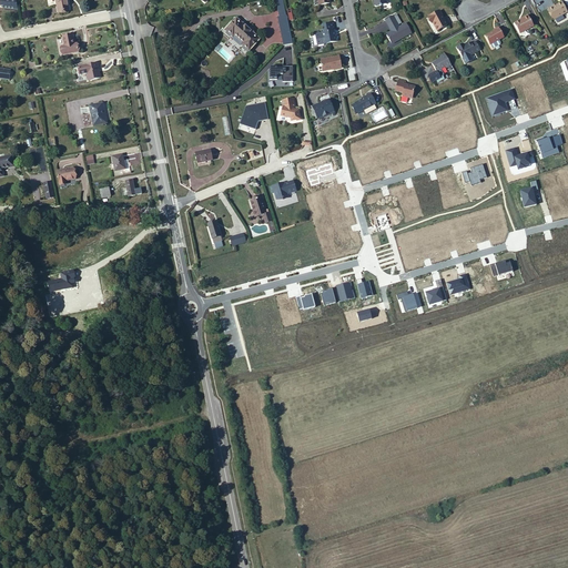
[(18,9),(16,0),(14,0),(1,0),(2,2),(4,3),(3,8),(18,9)]
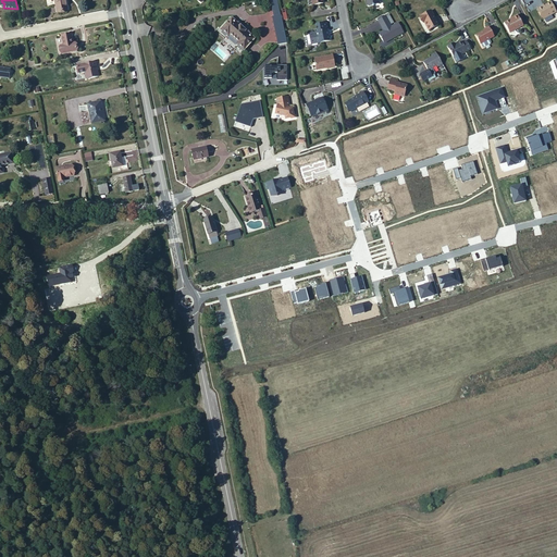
[(67,10),(65,0),(54,0),(57,12),(67,10)]
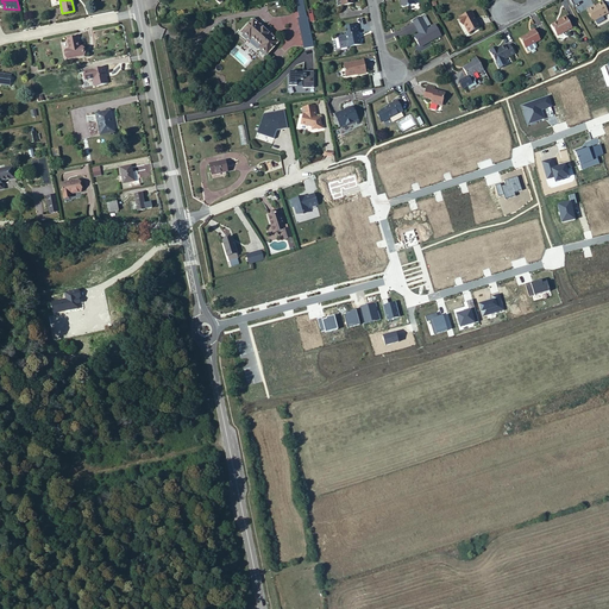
[(306,11),(302,0),(295,0),(299,12),(306,11)]
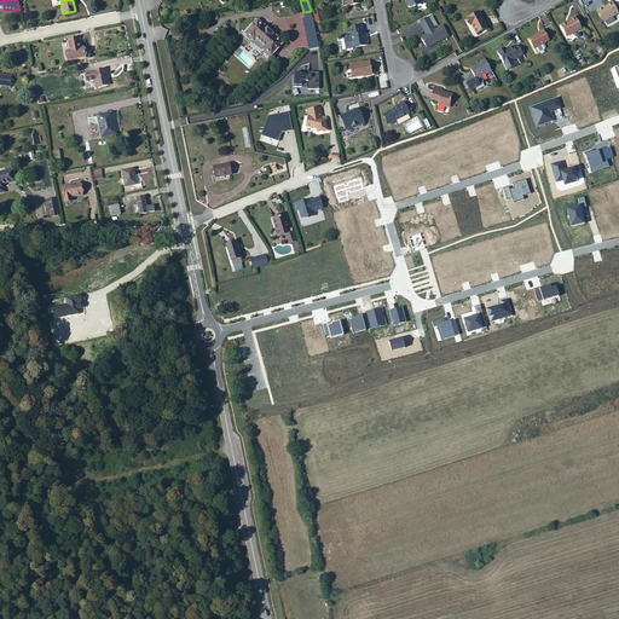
[(618,11),(618,13),(612,3),(605,7),(599,11),(605,21),(614,16),(618,22),(618,19),(618,11)]
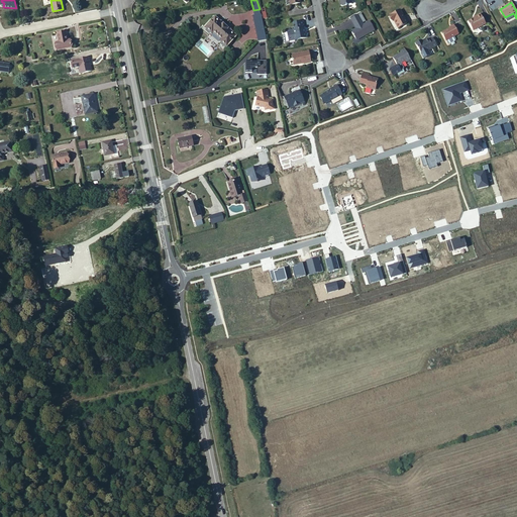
[(407,23),(400,10),(390,15),(393,21),(394,20),(398,28),(407,23)]
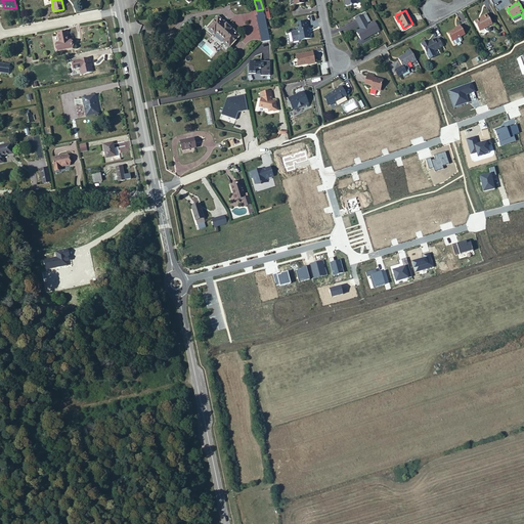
[(380,31),(375,22),(366,26),(365,24),(369,22),(365,13),(356,18),(360,27),(361,27),(362,29),(356,32),(361,40),(380,31)]
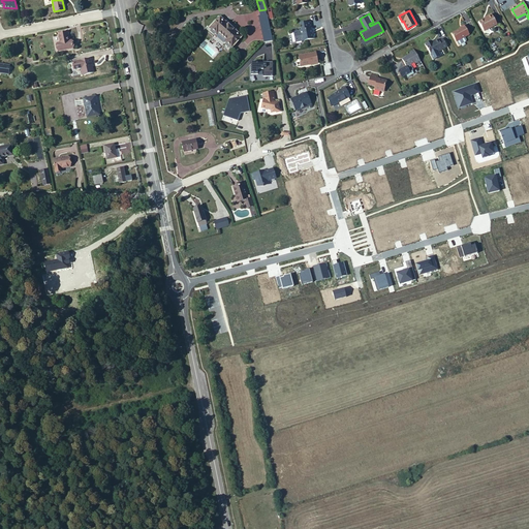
[(497,24),(492,16),(485,20),(479,22),(485,31),(497,24)]
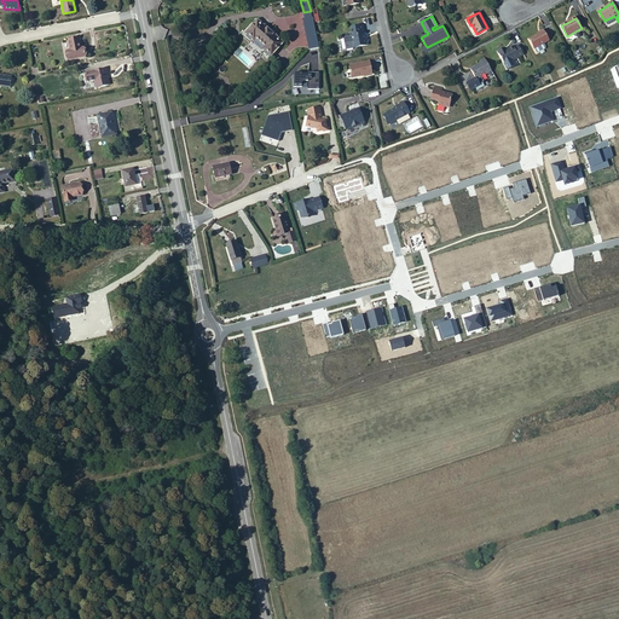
[(276,35),(265,27),(258,21),(247,33),(254,40),(255,38),(266,47),(264,48),(271,56),(283,42),(276,36),(276,35)]
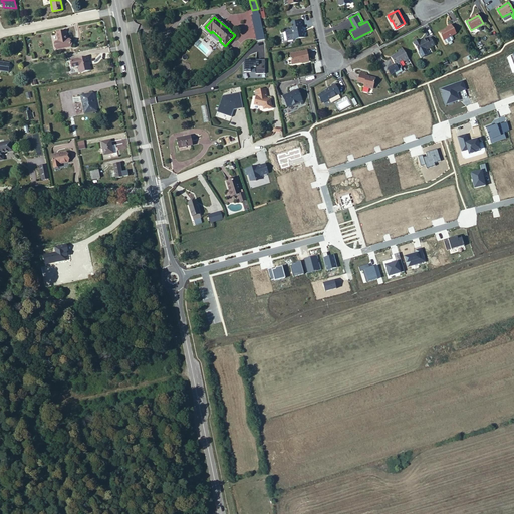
[(291,23),(293,29),(285,31),(287,41),(305,37),(303,27),(302,28),(301,21),(291,23)]
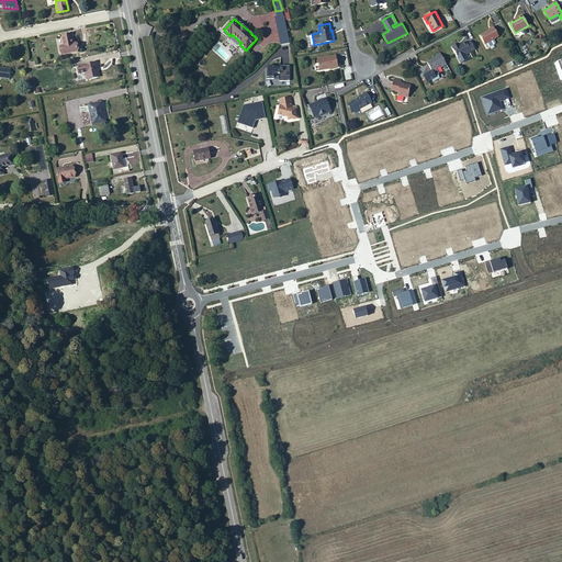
[(498,36),(493,27),(491,29),(491,30),(489,31),(480,35),(485,44),(498,36)]
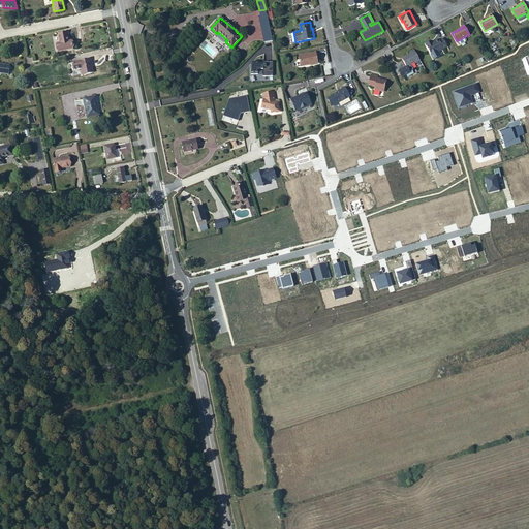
[(72,48),(71,40),(69,40),(67,32),(58,33),(60,42),(57,43),(59,51),(72,48)]
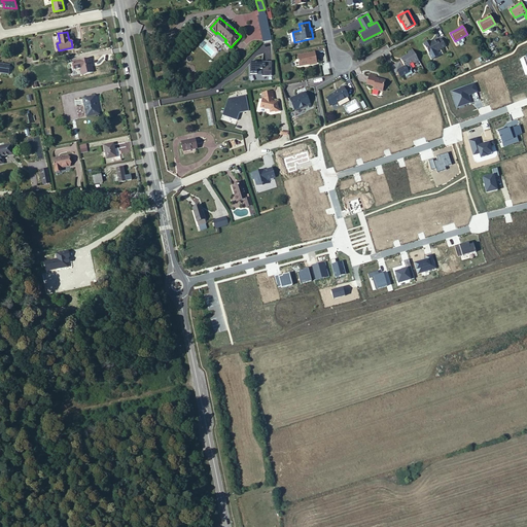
[(429,55),(445,46),(441,38),(437,40),(436,39),(430,42),(429,40),(424,43),(429,55)]
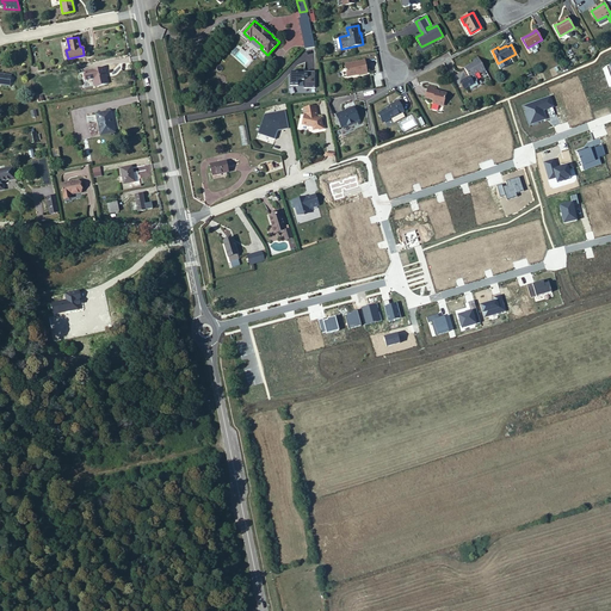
[(480,74),(486,71),(479,57),(473,60),(474,63),(464,69),(469,78),(479,72),(480,74)]
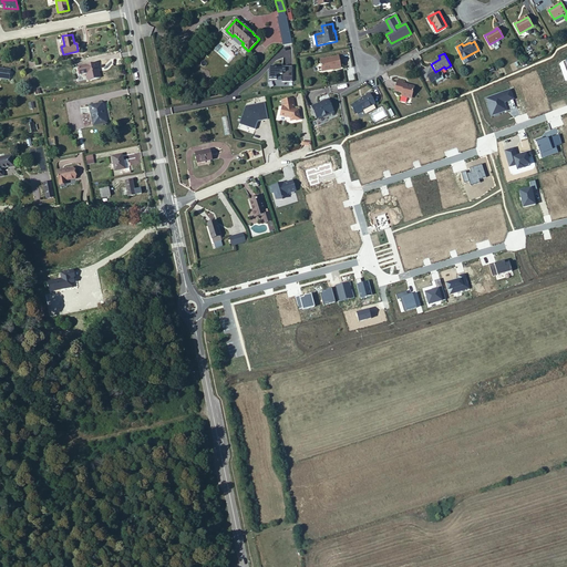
[(341,68),(339,57),(320,60),(322,71),(341,68)]
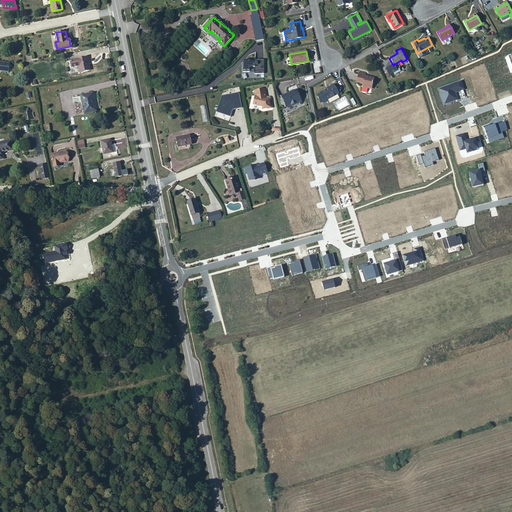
[(88,66),(87,62),(88,61),(87,57),(70,61),(72,68),(78,66),(80,73),(90,70),(89,66),(88,66)]
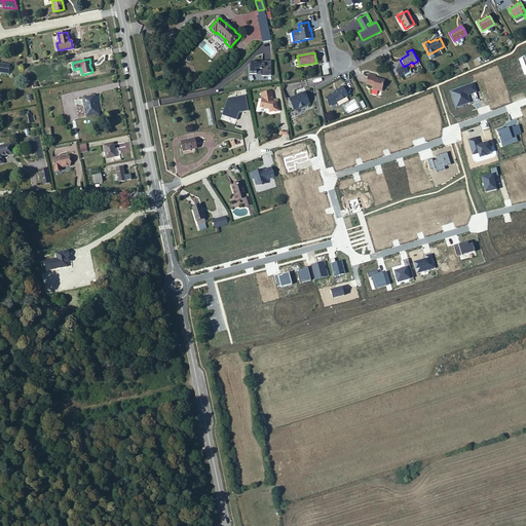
[(271,76),(271,62),(262,62),(262,64),(257,64),(257,62),(250,62),(250,74),(257,74),(257,69),(262,69),(262,76),(271,76)]
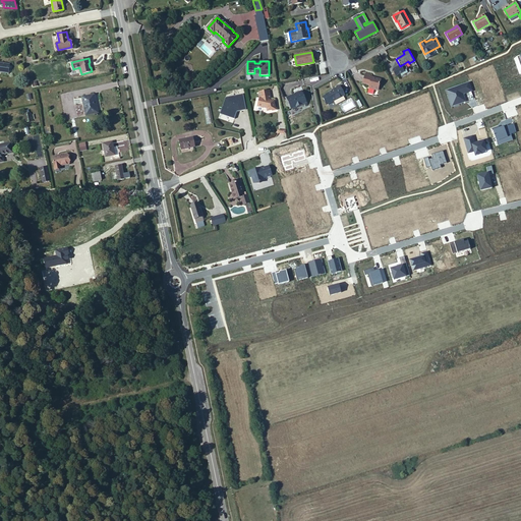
[(0,72),(8,73),(10,64),(0,62),(0,72)]
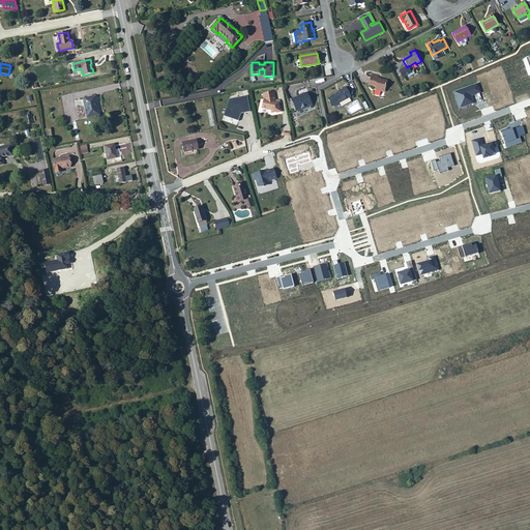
[(385,91),(387,81),(378,79),(379,77),(372,75),(369,85),(376,87),(375,90),(381,91),(381,90),(385,91)]
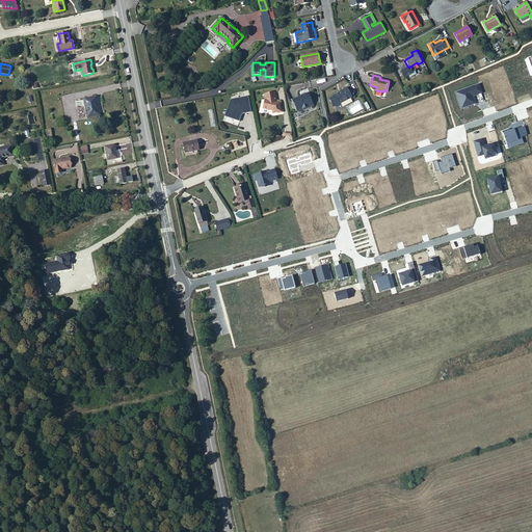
[(352,98),(347,87),(343,90),(339,92),(335,96),(329,99),(334,106),(339,103),(339,104),(352,98)]
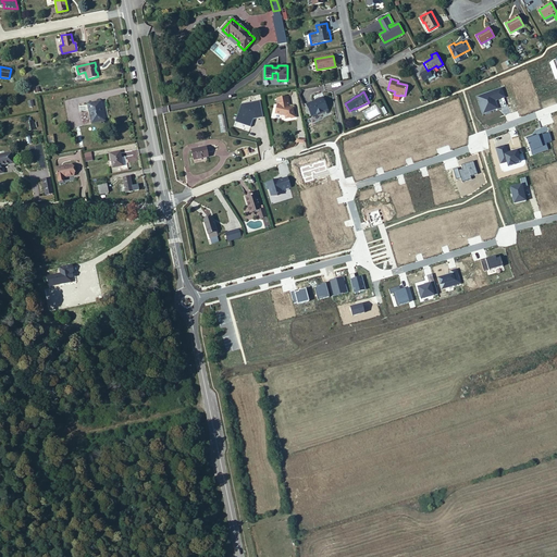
[(294,115),(293,108),(289,108),(287,96),(276,98),(277,104),(275,113),(285,115),(285,119),(291,118),(292,116),(294,115)]
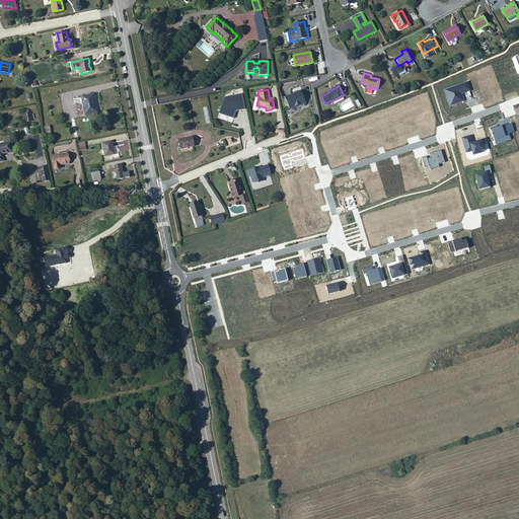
[(304,102),(300,91),(295,93),(296,93),(292,95),(291,94),(286,97),(291,108),(304,102)]
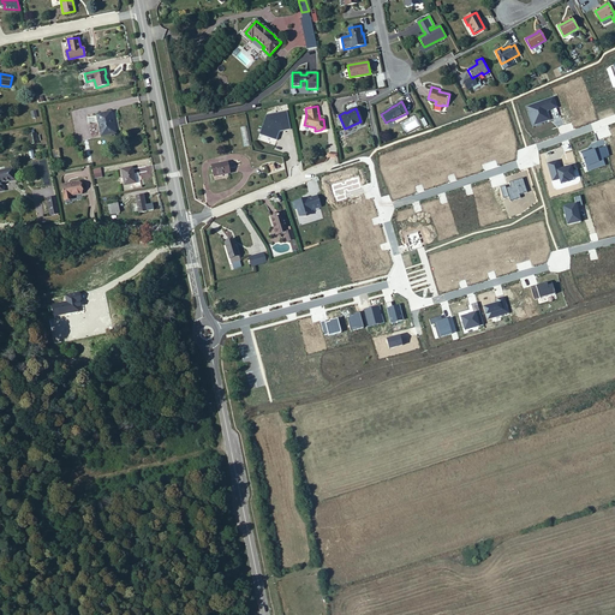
[(287,112),(287,111),(267,115),(261,135),(278,141),(280,131),(284,131),(284,130),(279,130),(276,138),(262,133),(268,115),(287,112)]
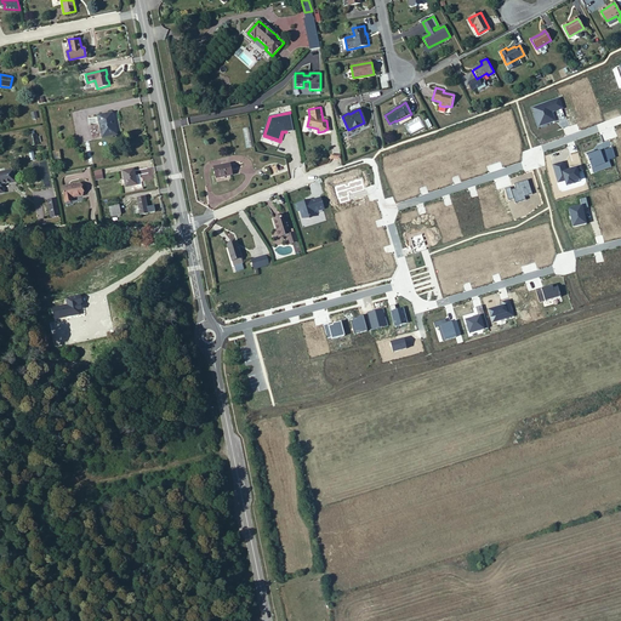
[(117,135),(112,113),(98,117),(102,137),(117,135)]
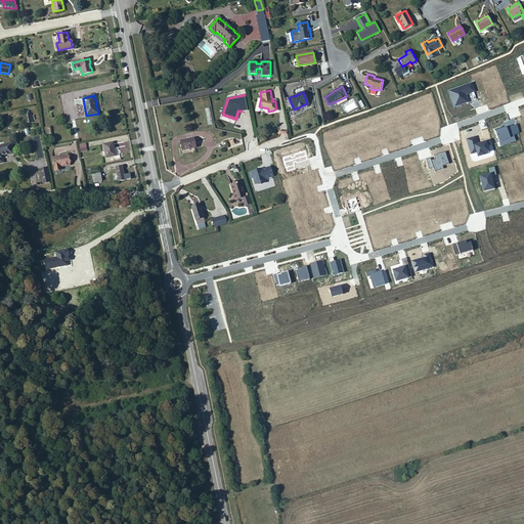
[(245,95),(228,98),(223,114),(235,118),(237,111),(242,111),(242,112),(248,111),(245,95)]
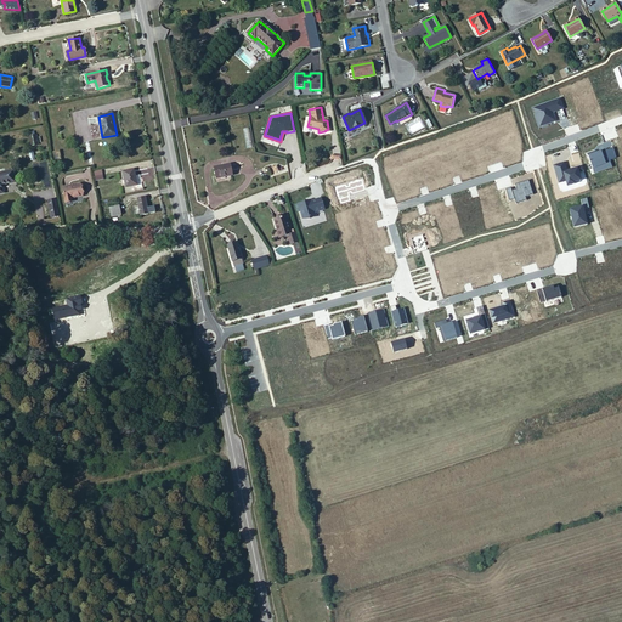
[(233,175),(231,164),(214,168),(216,179),(233,175)]
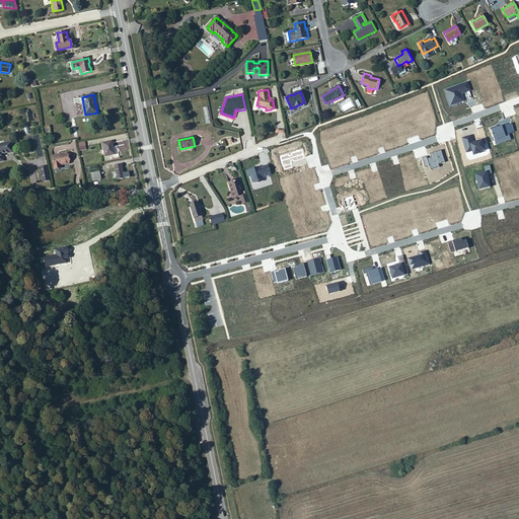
[(115,154),(112,141),(102,143),(105,156),(115,154)]
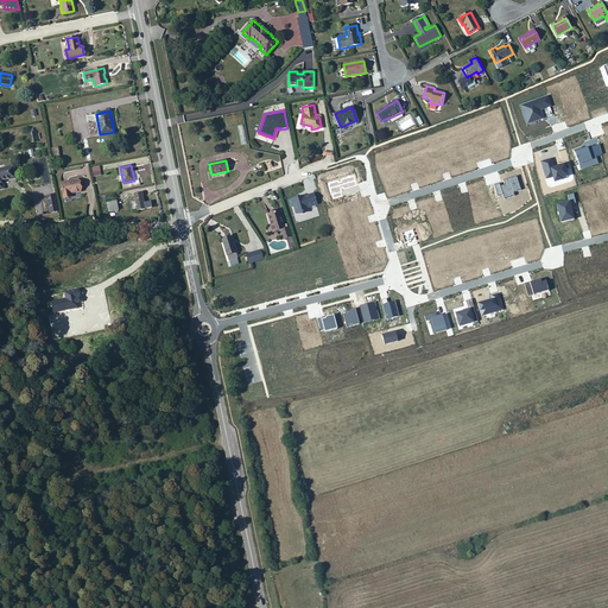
[(151,165),(147,165),(147,169),(140,170),(140,176),(152,175),(151,165)]
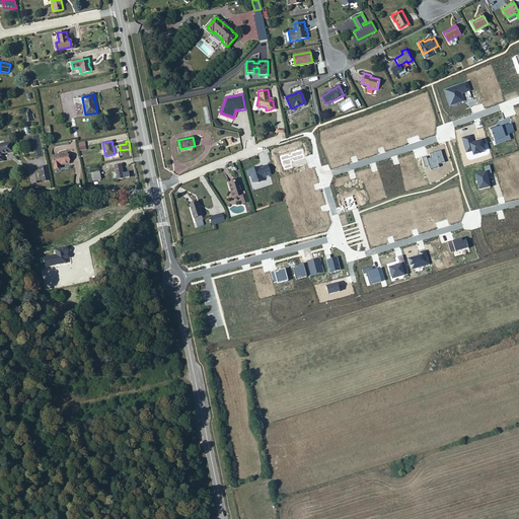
[(12,152),(11,143),(0,145),(0,161),(3,161),(1,154),(12,152)]
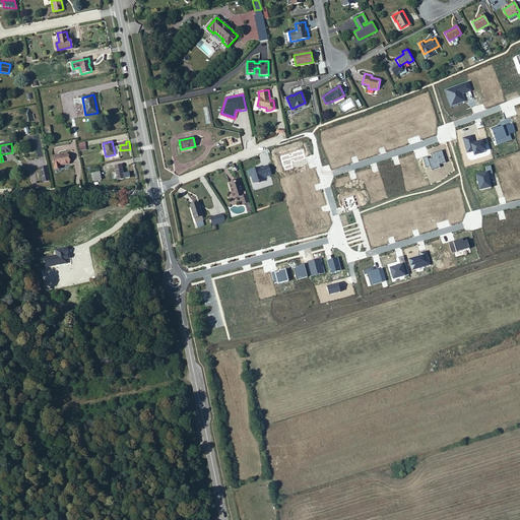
[(69,164),(67,153),(52,156),(54,169),(55,169),(61,168),(60,166),(69,164)]
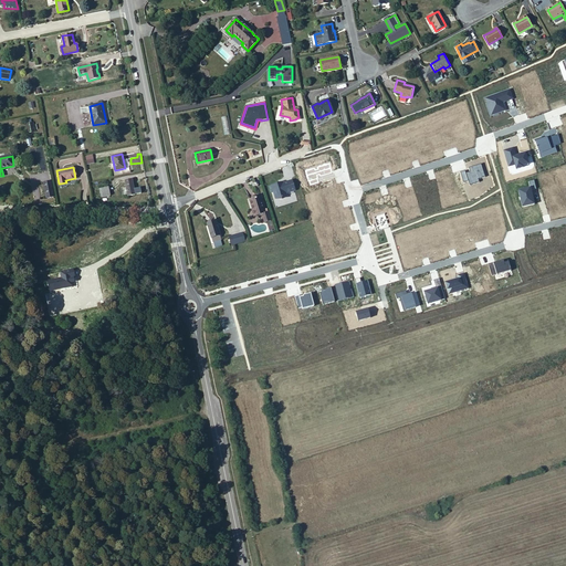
[(135,195),(132,180),(125,181),(128,196),(135,195)]
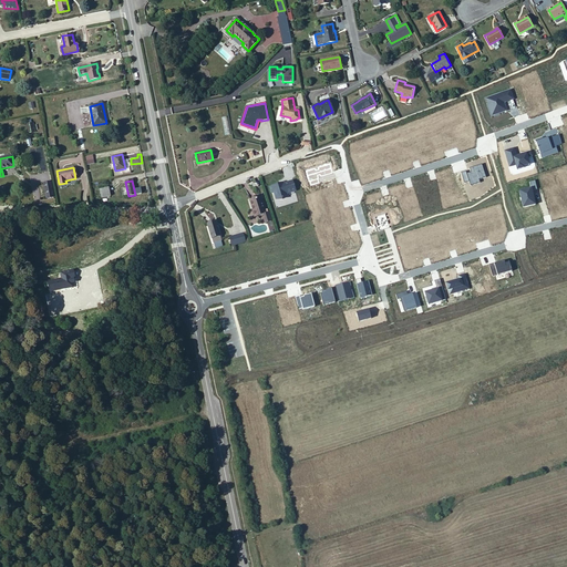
[(287,194),(296,191),(292,181),(284,184),(285,185),(280,186),(279,184),(270,187),(271,193),(274,192),(276,199),(282,199),(288,196),(287,194)]
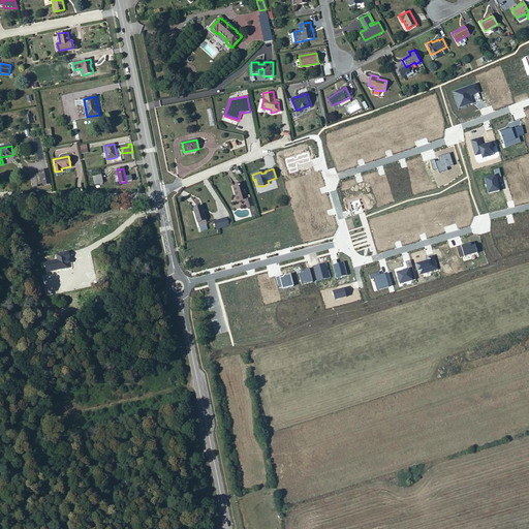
[(51,184),(48,169),(40,170),(43,185),(51,184)]
